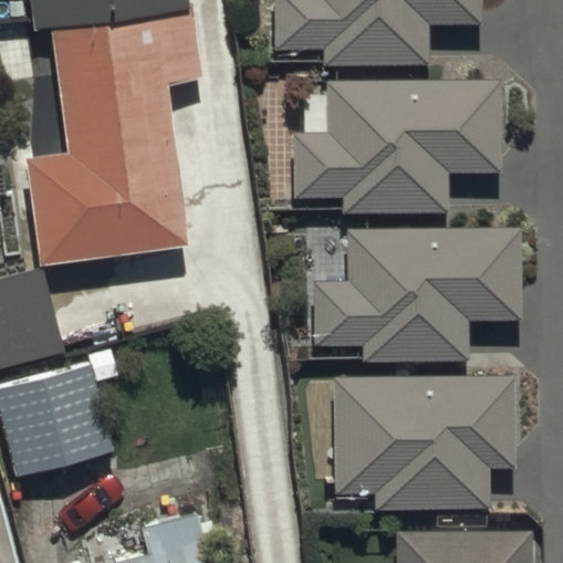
[(187,10),(185,0),(25,0),(30,30),(55,28),(70,156),(25,162),(37,261),(188,244),(169,84),(200,81),(193,10),(187,10)]
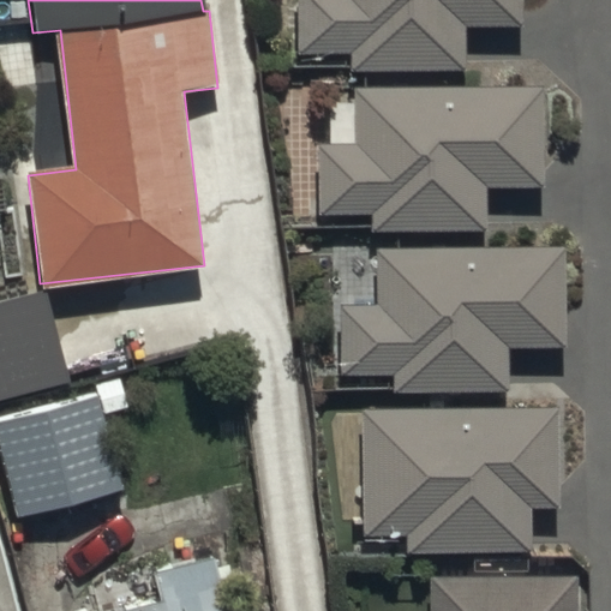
[(349,54),(349,69),(466,70),(466,25),(522,25),(521,0),(295,0),(295,53),(349,54)]
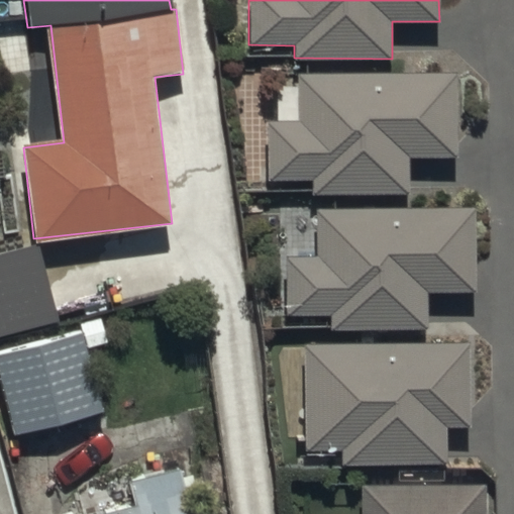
[(458,73),(298,73),(298,86),(278,86),(278,121),(270,121),(270,181),(314,181),(314,196),(410,196),(410,159),(458,158),(458,73)]
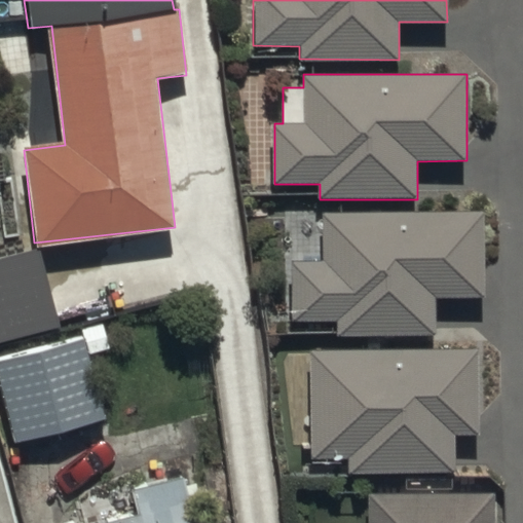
[(483,295),(482,210),(321,211),(321,262),(293,262),(293,322),(337,322),(337,337),(436,336),(435,296),(483,295)]
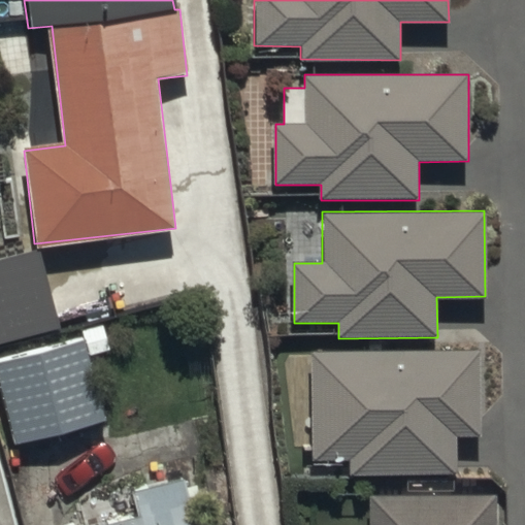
[(41,247),(0,257),(0,340),(63,323),(41,247)]
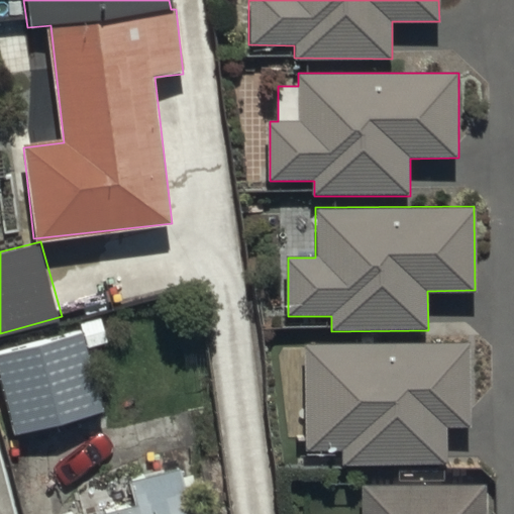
[(80,331),(0,350),(0,380),(14,436),(106,413),(89,346),(109,341),(101,312),(77,318),(80,331)]
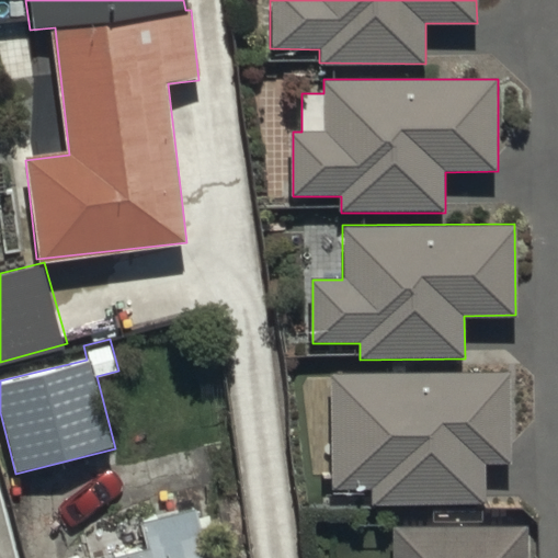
[(511,464),(511,369),(331,369),(331,487),(371,487),(371,504),(486,504),(486,464),(511,464)]
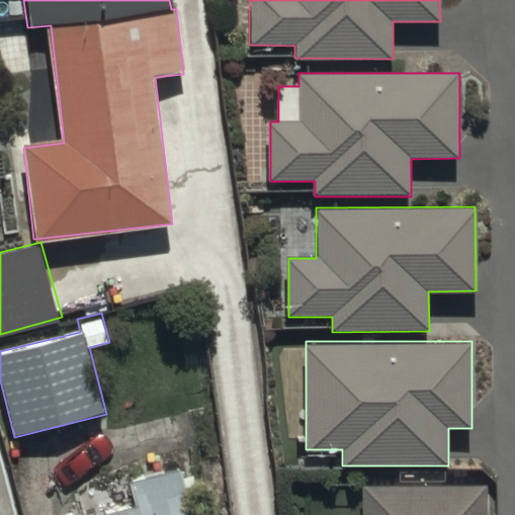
[(190,514),(177,462),(130,476),(137,502),(88,514),(190,514)]
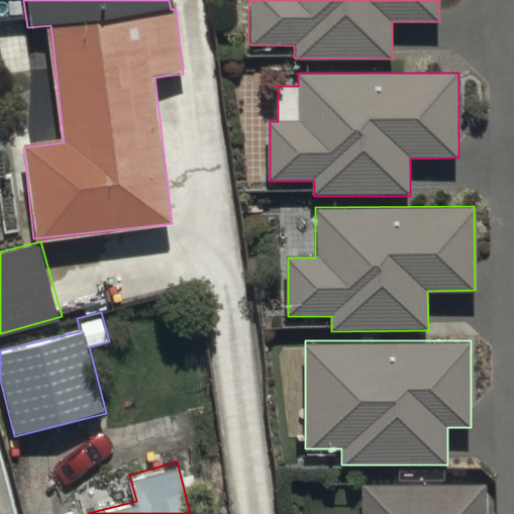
[(486,513),(486,484),(362,485),(362,513),(486,513)]
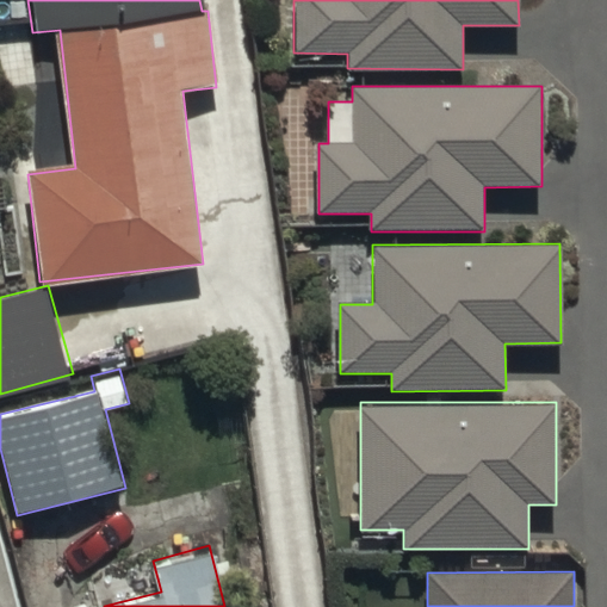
All buildings are outlined.
